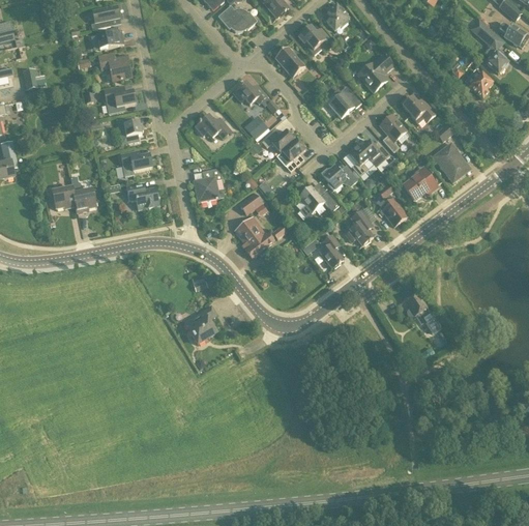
[(264,0),(263,1),(275,16),(288,5),(283,0),(264,0)]
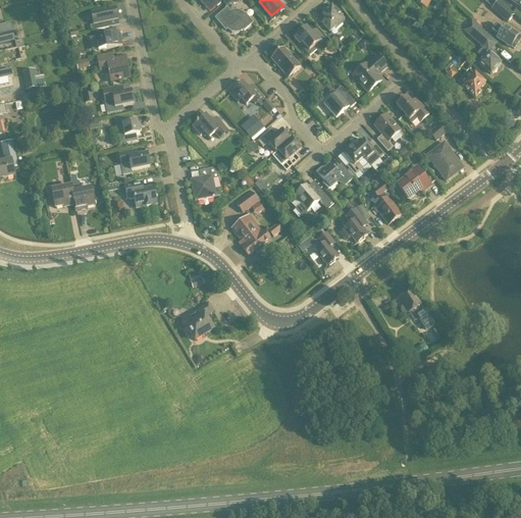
[(495,0),(489,6),(506,20),(513,12),(499,0),(495,0)]
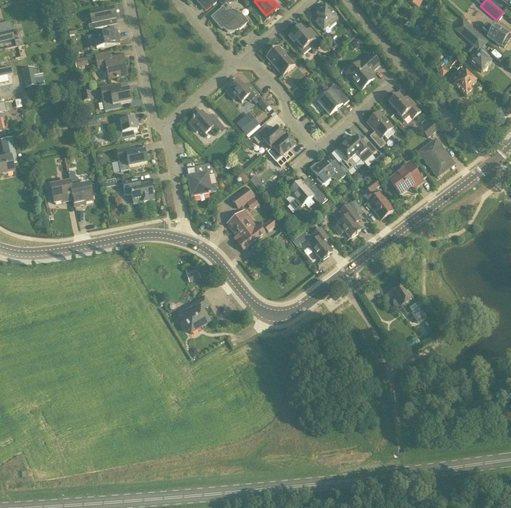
[(330,5),(328,7),(324,2),(315,10),(319,15),(314,19),(322,28),(336,16),(333,13),(335,11),(330,5)]
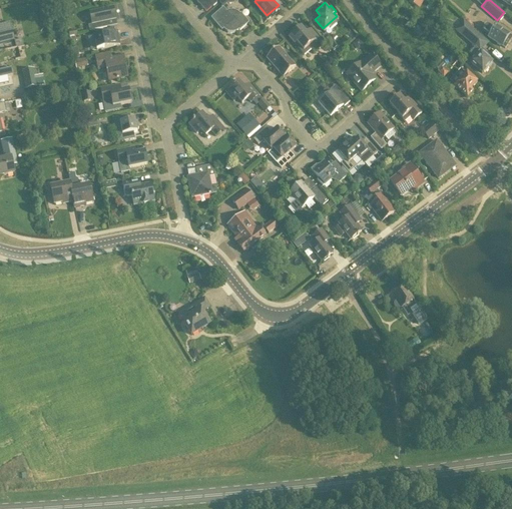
[(88,9),(91,21),(87,22),(88,27),(105,24),(104,18),(114,16),(112,4),(88,9)]
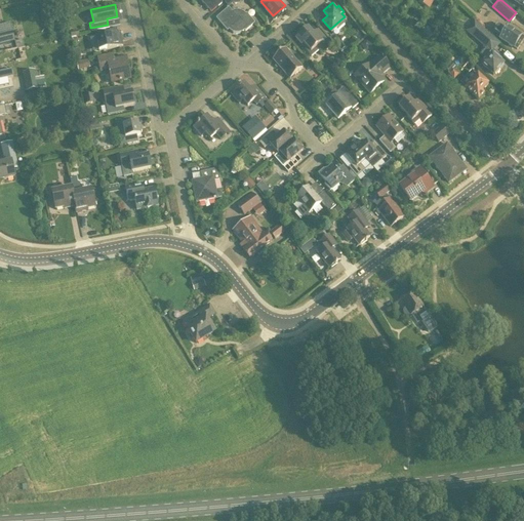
[(239,30),(239,29),(241,28),(243,27),(244,27),(253,19),(245,10),(244,10),(242,9),(240,8),(238,7),(236,7),(233,7),(231,8),(228,4),(215,14),(226,27),(228,26),(230,28),(232,29),(232,30),(234,30),(237,31),(239,30)]
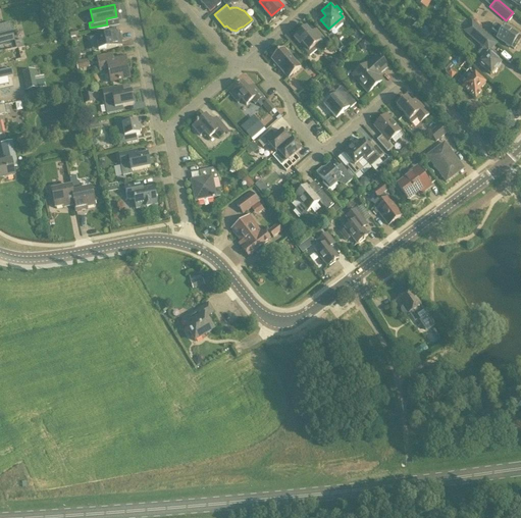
[(495,51),(489,47),(497,40),(470,17),(462,28),(482,45),(477,50),(482,54),(477,60),(488,70),(490,69),(491,69),(493,67),(493,65),(500,59),(492,53),(495,51)]
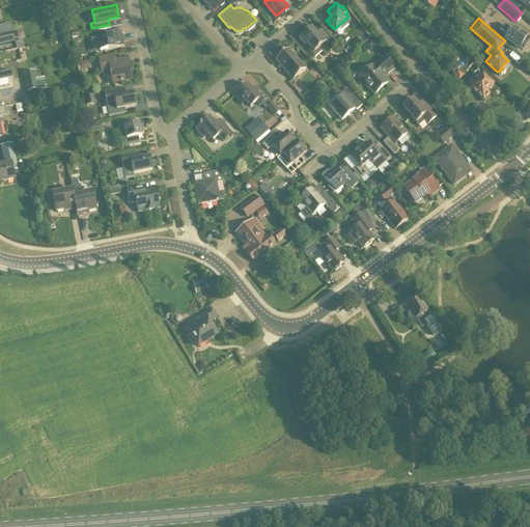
[(9,19),(0,21),(0,40),(14,37),(9,19)]
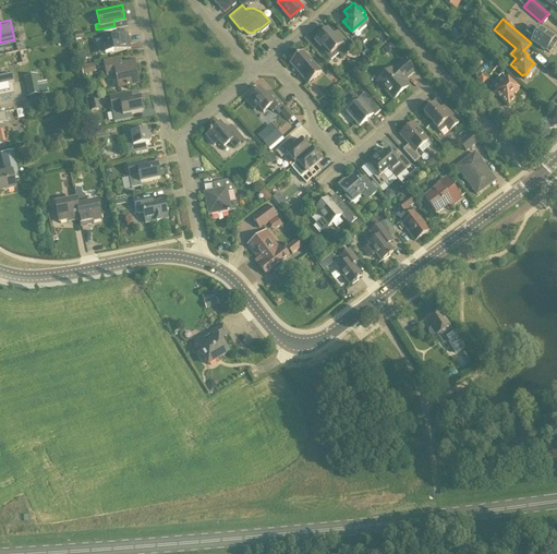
[(553,34),(537,24),(535,27),(528,22),(522,29),(531,35),(529,37),(544,47),(544,46),(548,48),(553,40),(549,38),(553,34)]
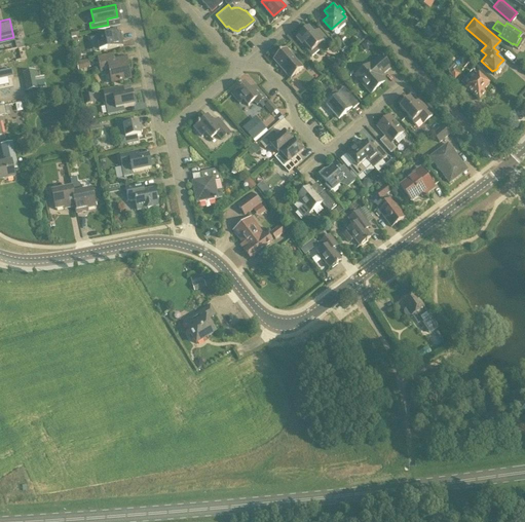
[(311,52),(317,47),(321,49),(331,42),(322,31),(316,35),(307,25),(295,35),(301,41),(303,40),(306,43),(304,45),(311,52)]
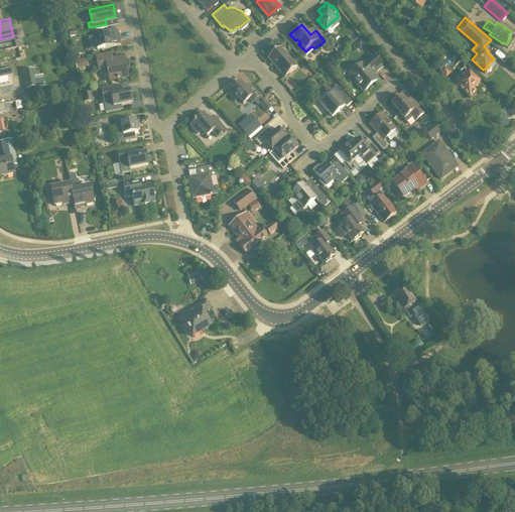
[(96,46),(104,45),(117,42),(114,29),(107,30),(93,33),(96,46)]
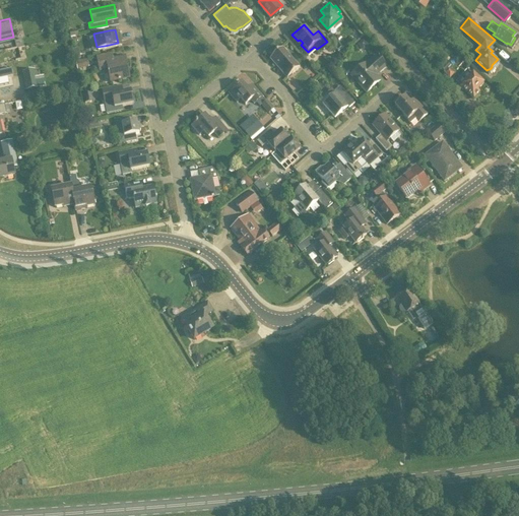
[(337,49),(342,45),(330,31),(325,36),(337,49)]
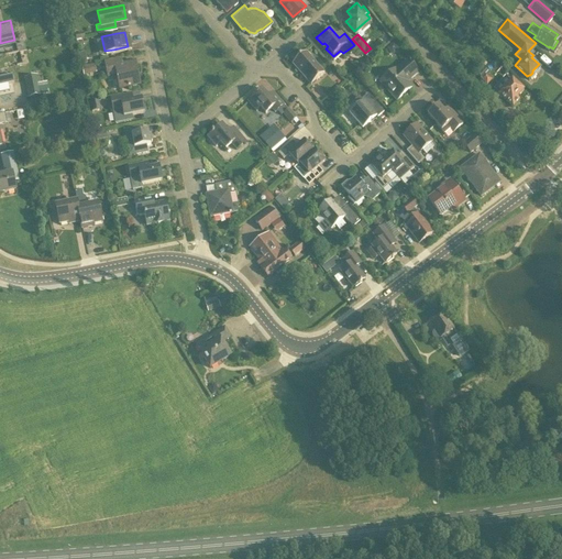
[(25,46),(23,39),(15,41),(17,48),(25,46)]
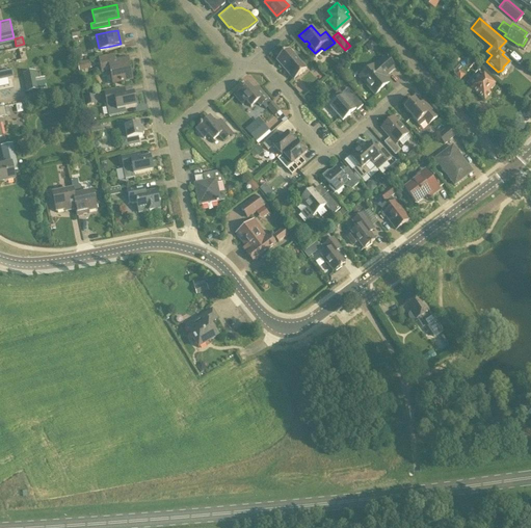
[(376,43),(370,36),(365,42),(368,46),(372,46),(376,43)]
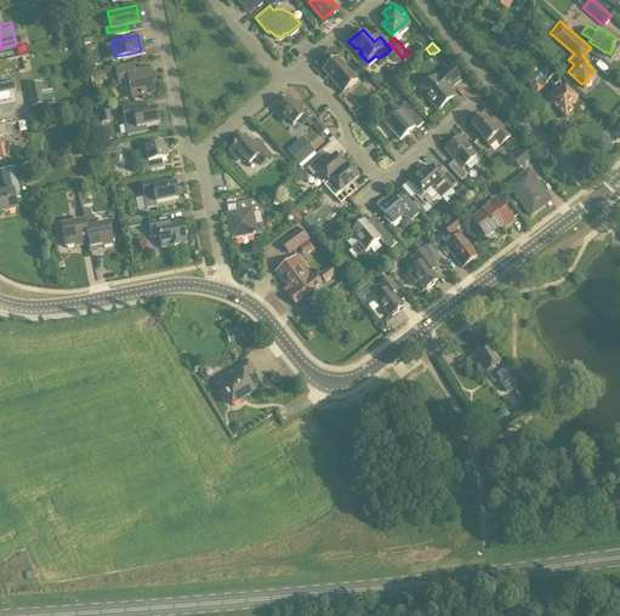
[(341,90),(357,77),(336,52),(320,66),(341,90)]
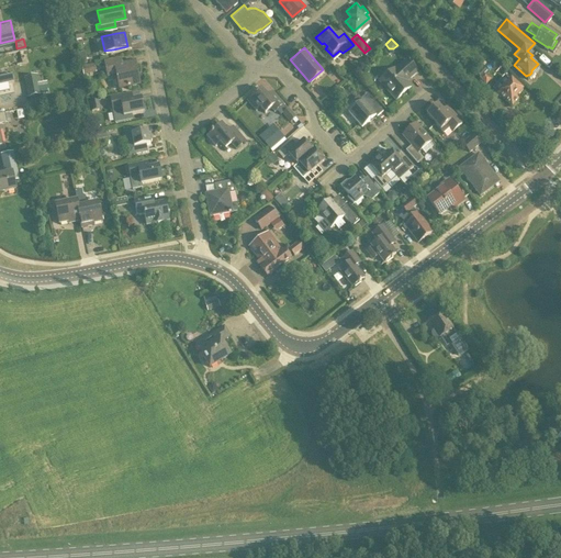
[(119,85),(137,80),(133,60),(120,63),(118,56),(104,58),(108,73),(116,71),(119,85)]
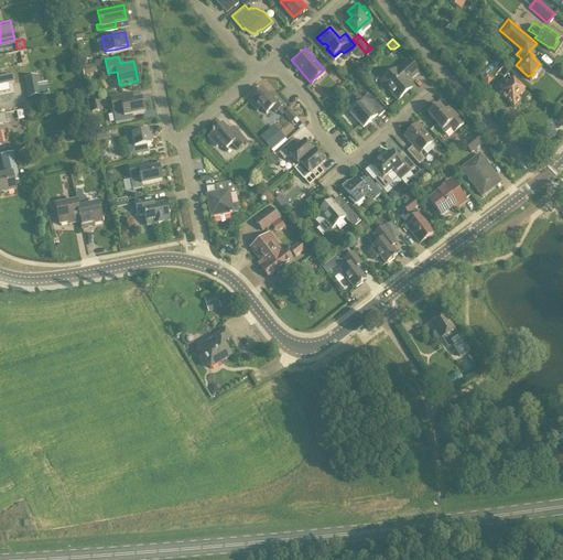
[(407,78),(418,68),(407,56),(396,66),(396,65),(380,78),(397,97),(411,84),(407,78)]
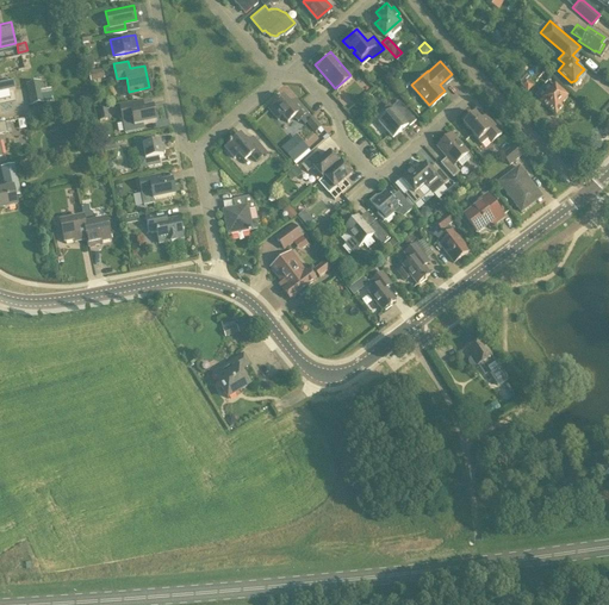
[(103,74),(101,66),(88,68),(89,78),(103,74)]
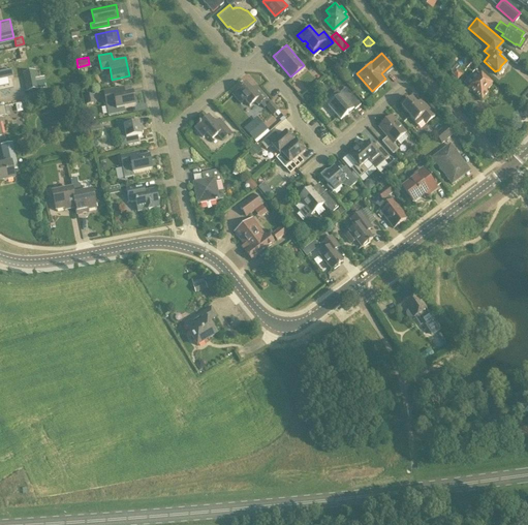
[(459,65),(452,59),(446,65),(452,69),(455,65),(457,67),(459,65)]
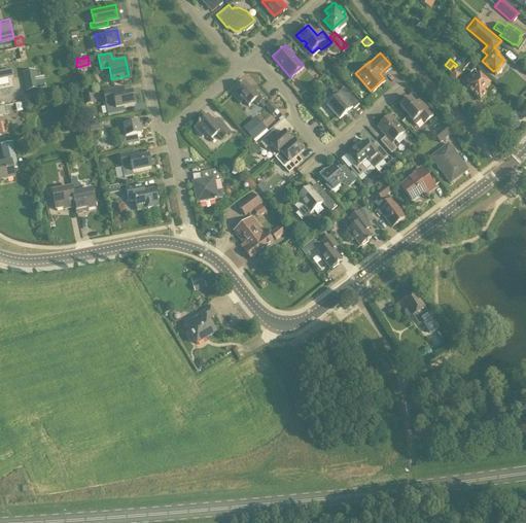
[(449,70),(454,76),(459,71),(453,65),(449,70)]
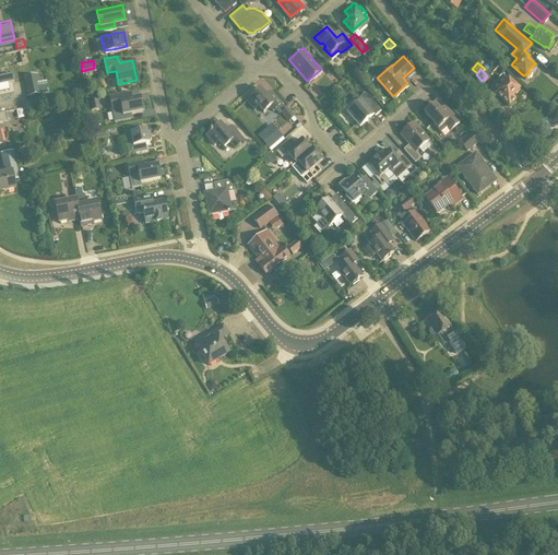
[(42,80),(39,71),(23,74),(28,94),(48,90),(46,79),(42,80)]
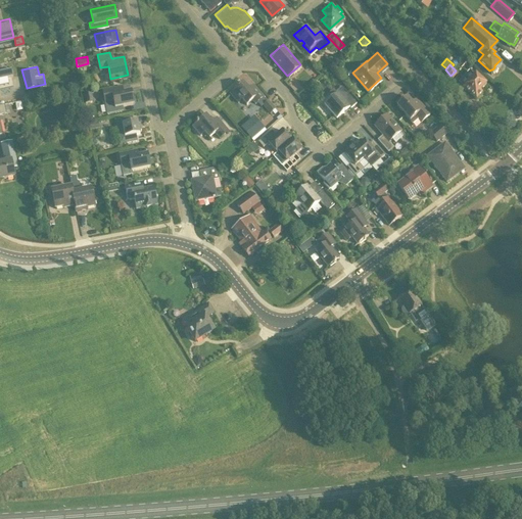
[(478,88),(485,81),(474,71),(462,84),(475,96),(481,90),(478,88)]
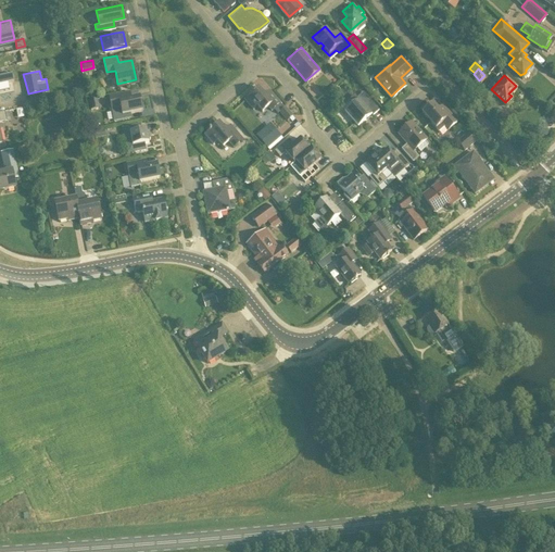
[(261,109),(267,103),(270,107),(279,100),(270,89),(265,93),(257,85),(243,97),(252,105),(256,102),(261,109)]
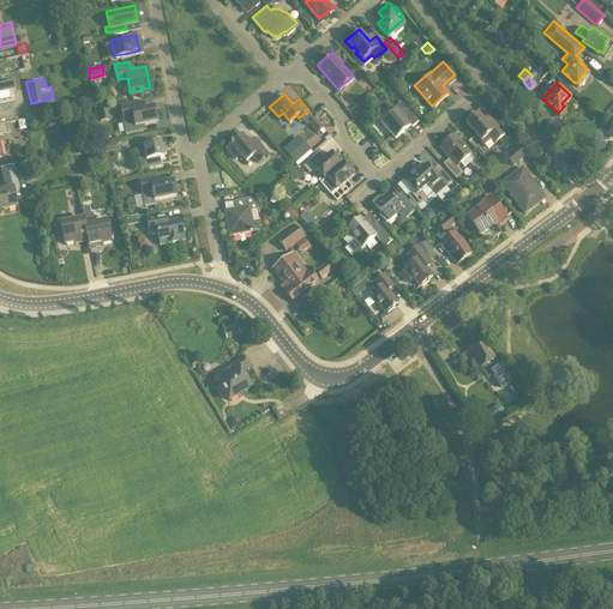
[(383,107),(388,113),(379,119),(394,136),(408,122),(410,124),(418,118),(400,97),(394,103),(390,101),(383,107)]
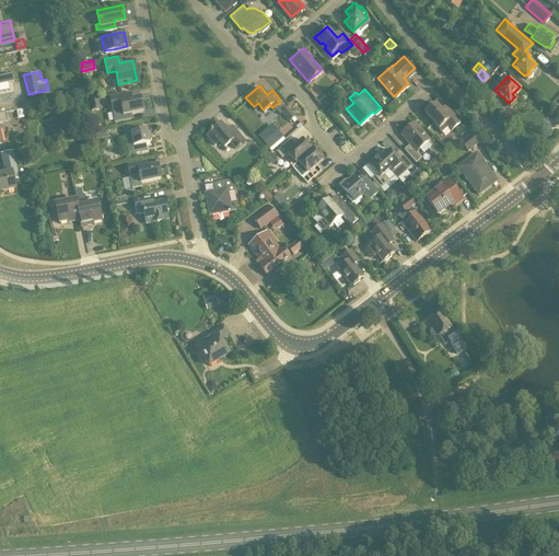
[(131,113),(131,111),(142,108),(139,94),(125,97),(124,91),(108,94),(114,118),(131,115),(131,113)]
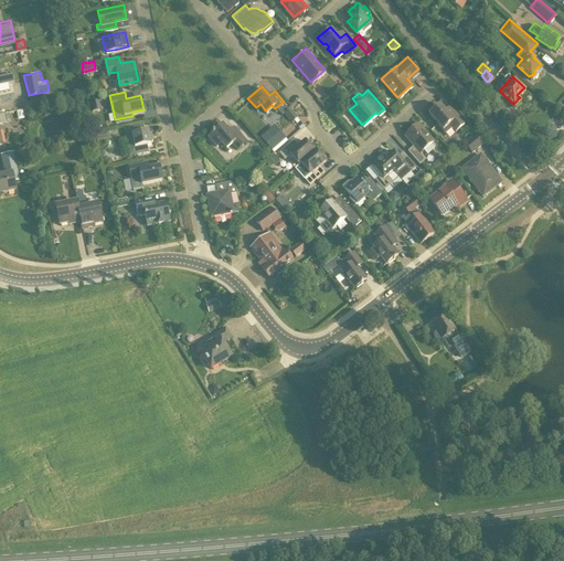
[(100,106),(98,96),(89,98),(92,108),(100,106)]
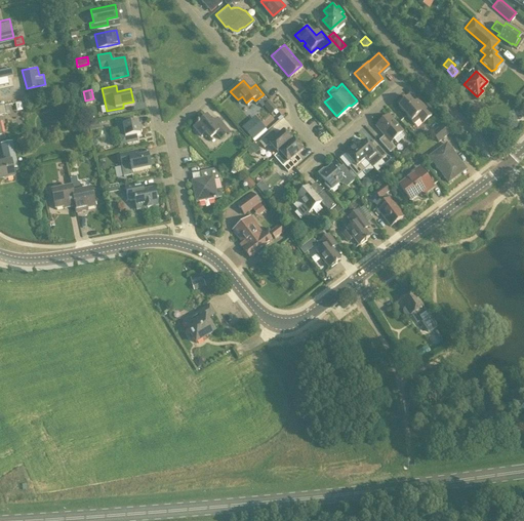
[(417,96),(412,101),(407,94),(397,103),(410,118),(415,113),(421,119),(431,112),(417,96)]
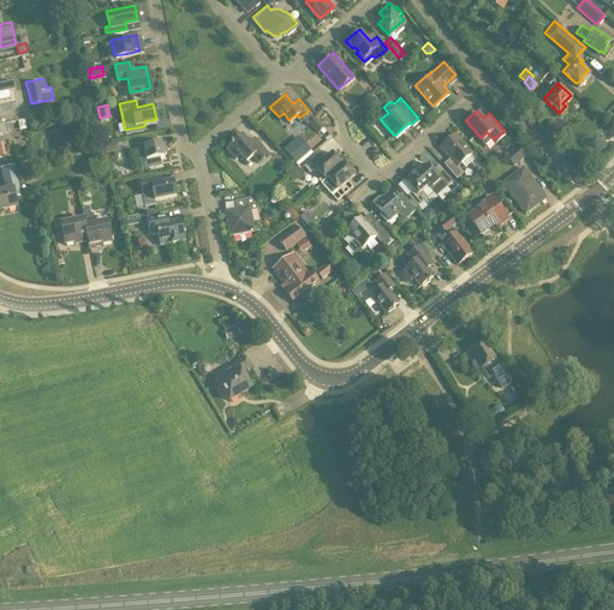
[(316,129),(322,124),(314,115),(309,120),(316,129)]
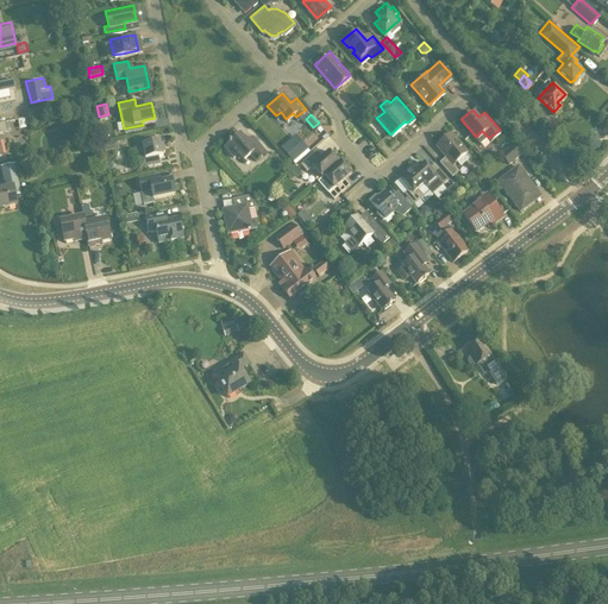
[(243,156),(249,151),(255,157),(264,149),(254,137),(249,142),(239,130),(224,144),(232,153),(237,150),(243,156)]
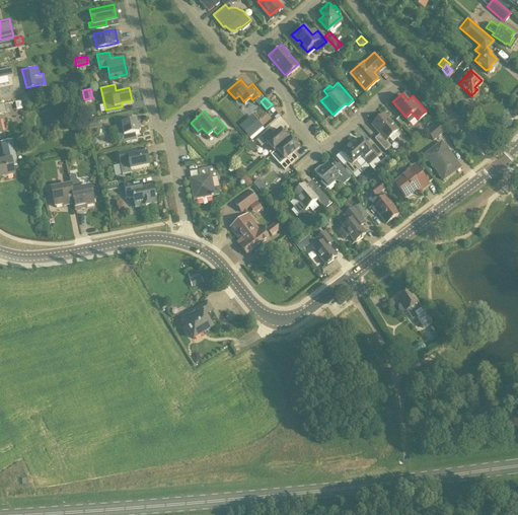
[(377,116),(371,122),(379,131),(373,135),(384,147),(389,143),(385,137),(388,135),(391,139),(398,132),(395,128),(397,127),(383,111),(381,112),(382,113),(378,117),(377,116)]
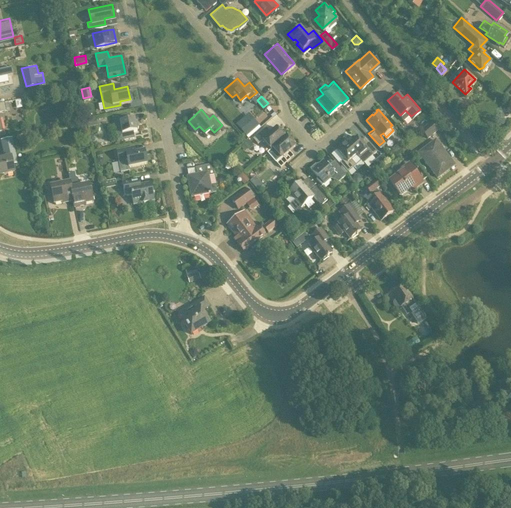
[(133,115),(126,117),(125,111),(111,114),(116,138),(133,134),(132,128),(136,128),(135,126),(137,126),(136,119),(134,119),(133,115)]
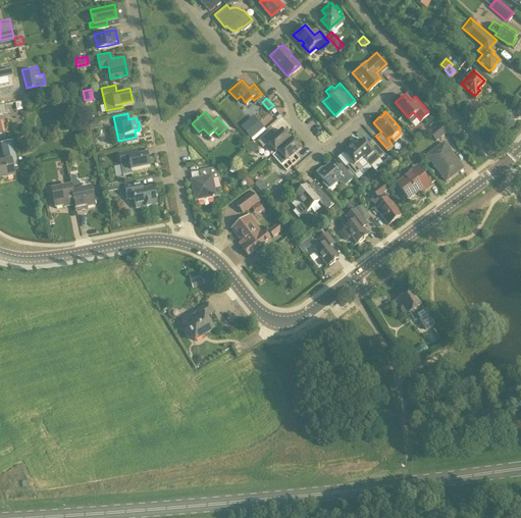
[(98,124),(97,118),(87,120),(89,126),(98,124)]
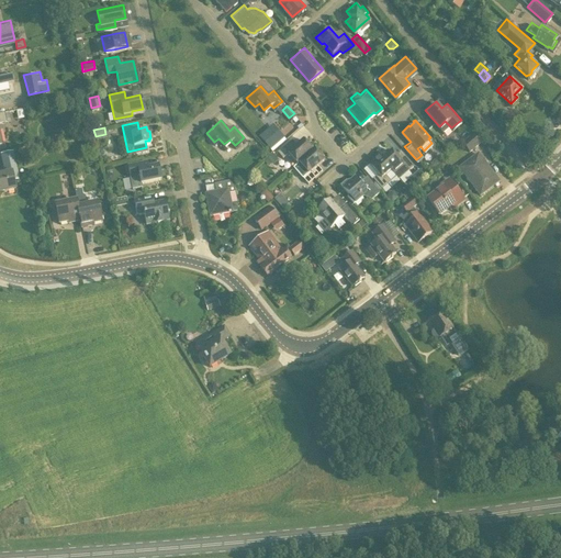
[(277,127),(264,140),(269,146),(283,134),(277,127)]
